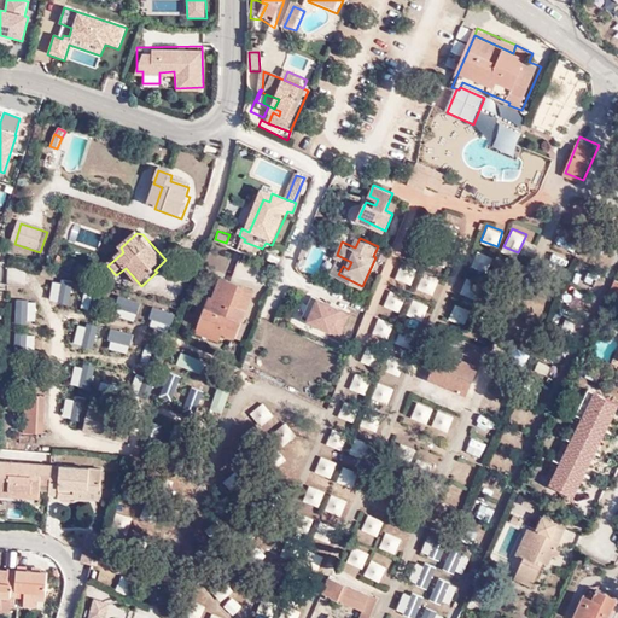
[(312,243),(308,242),(302,256),(305,258),(312,243)]
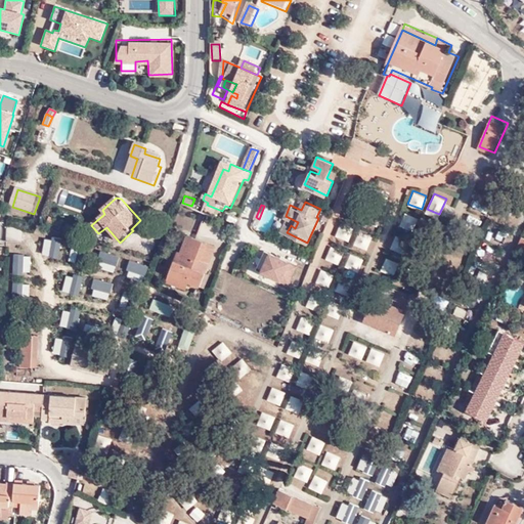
[(404,211),(399,224),(411,229),(418,216),(404,211)]
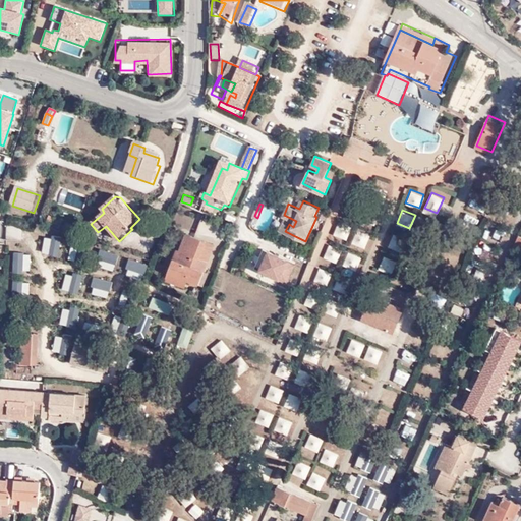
[(334,234),(347,238),(350,224),(337,221),(334,234)]
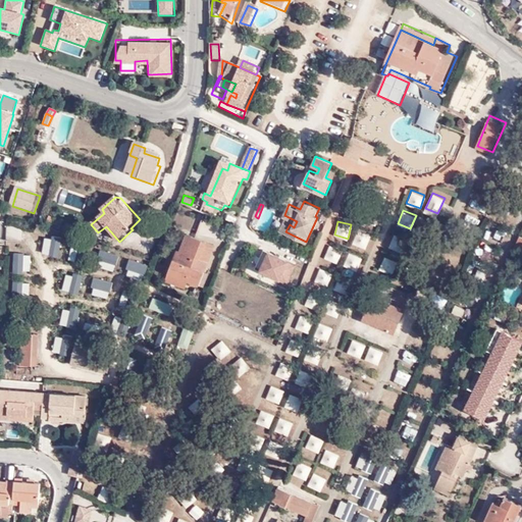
[(281,229),(285,231),(290,224),(284,222),(281,229)]
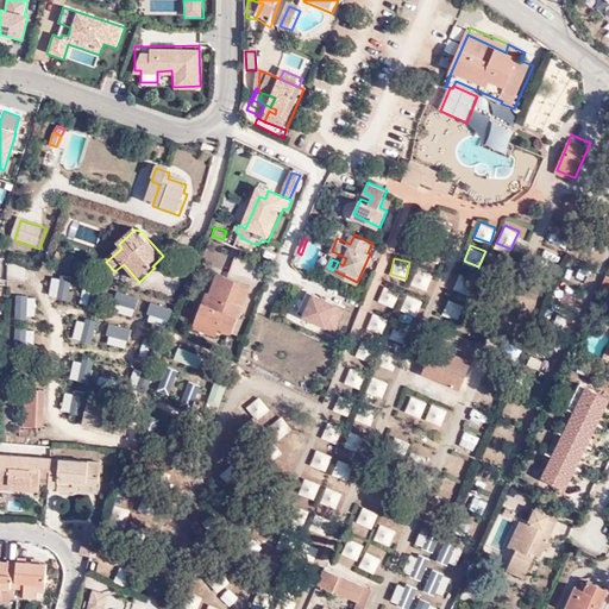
[(426,289),(432,274),(416,267),(410,283),(426,289)]
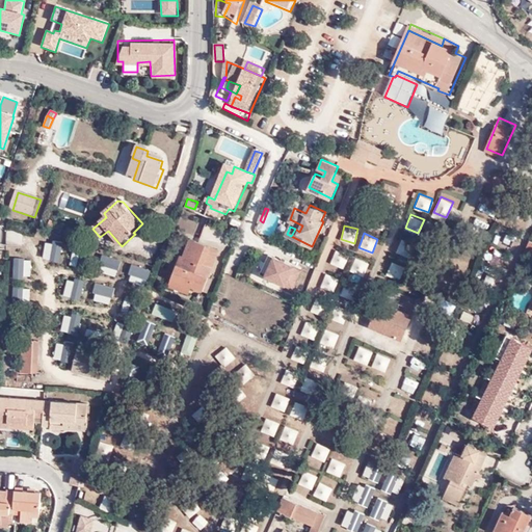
[(401,236),(395,250),(408,256),(415,242),(401,236)]
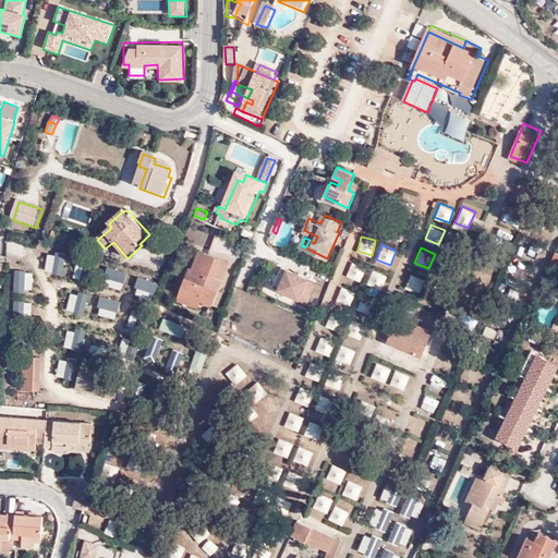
[(63,270),(64,251),(46,251),(46,270),(63,270)]
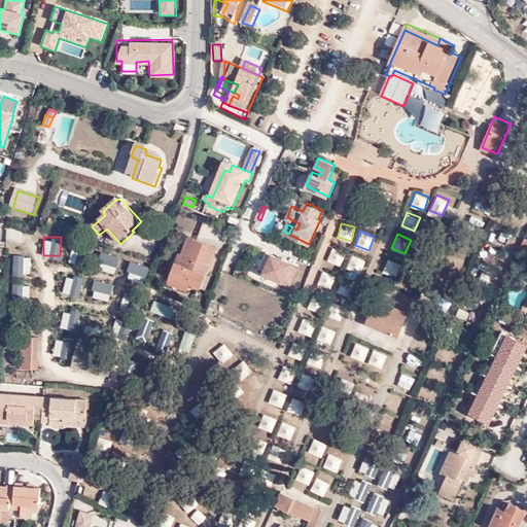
[(186,259),(196,239),(189,237),(181,257),(186,259)]
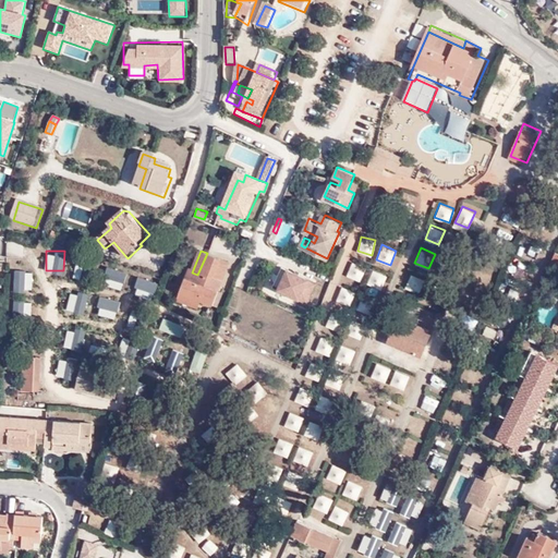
[(231,264),(207,253),(197,275),(192,273),(189,270),(180,291),(199,299),(218,306),(223,291),(220,289),(231,264)]
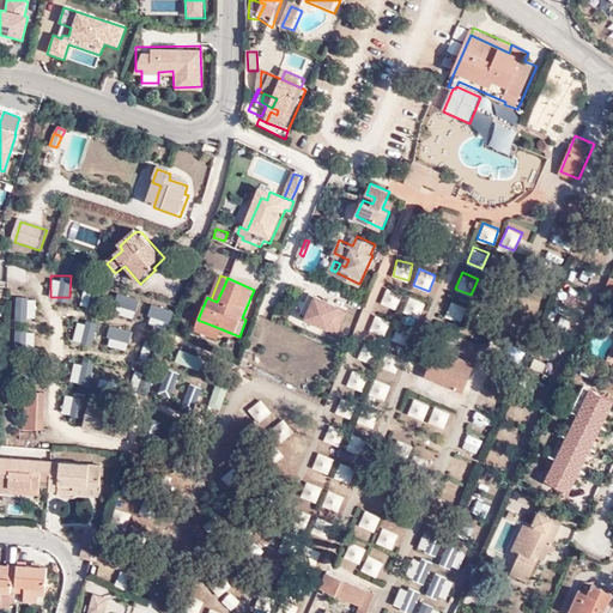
[(380,302),(395,308),(402,292),(387,286),(380,302)]
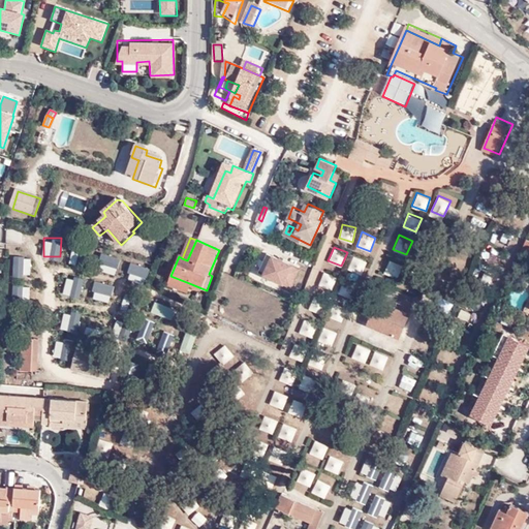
[(69,262),(84,263),(85,249),(70,248),(69,262)]
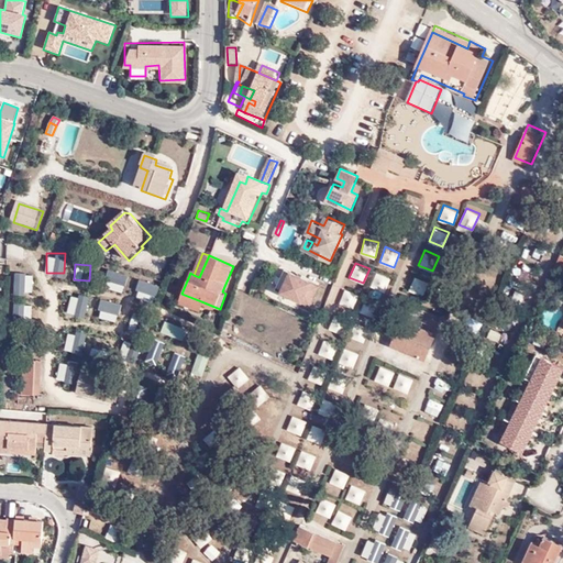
[(122,290),(129,272),(110,266),(103,285),(122,290)]
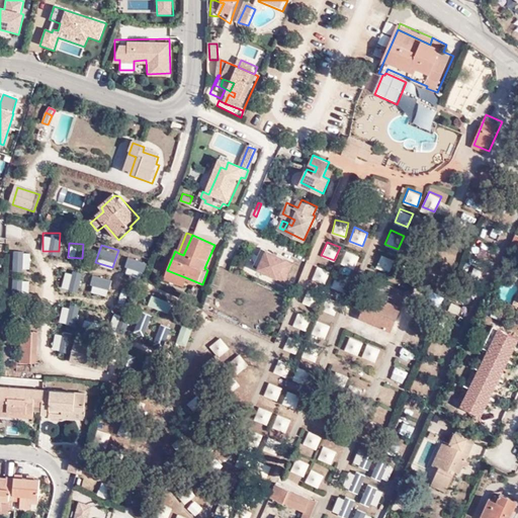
[(286,278),(294,257),(262,245),(254,267),(286,278)]
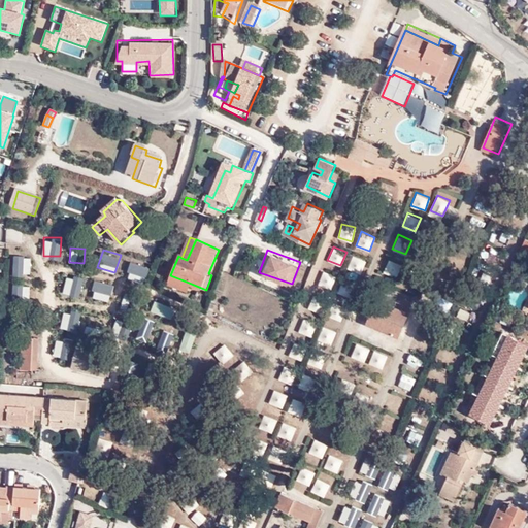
[(12,272),(30,272),(30,254),(12,254),(12,272)]
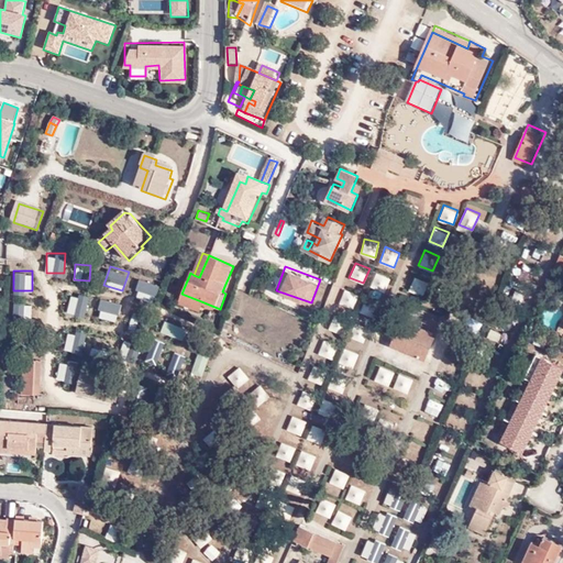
[(370,285),(384,290),(390,276),(376,271),(370,285)]
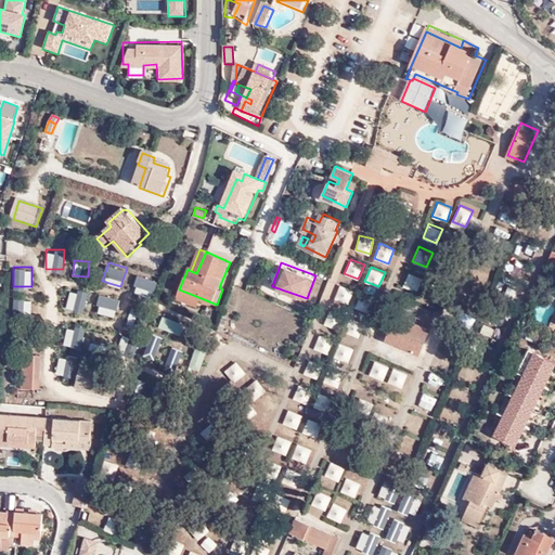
[(402,285),(416,291),(422,276),(409,270),(402,285)]
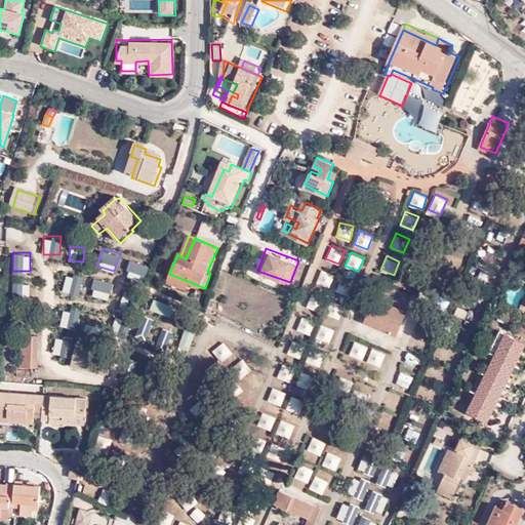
[(130,258),(126,273),(145,278),(149,264),(130,258)]
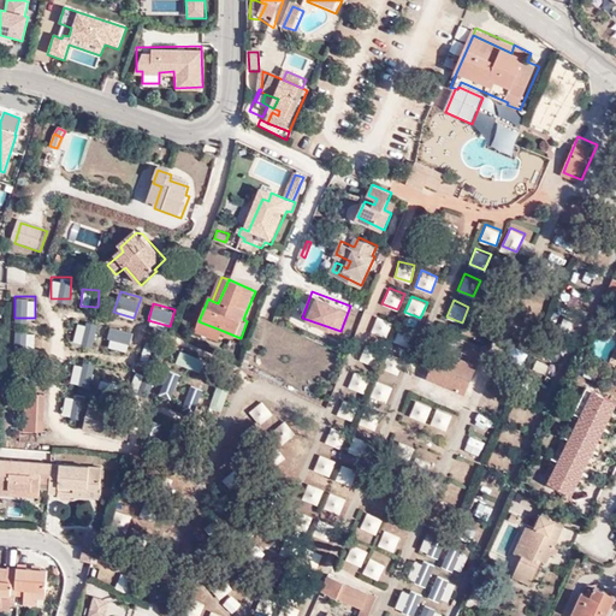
[(386,336),(392,320),(377,314),(371,331),(386,336)]
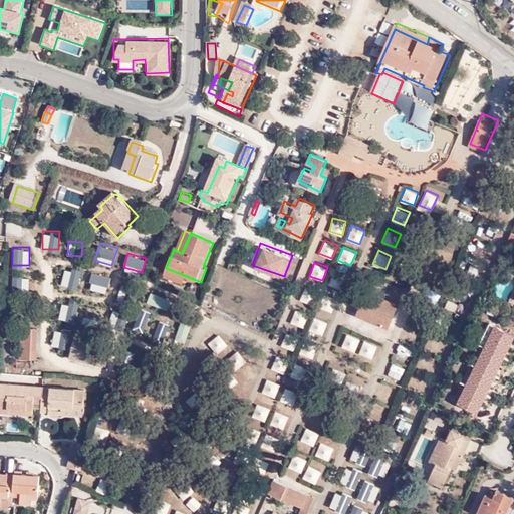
[(182,282),(184,275),(166,268),(163,274),(182,282)]
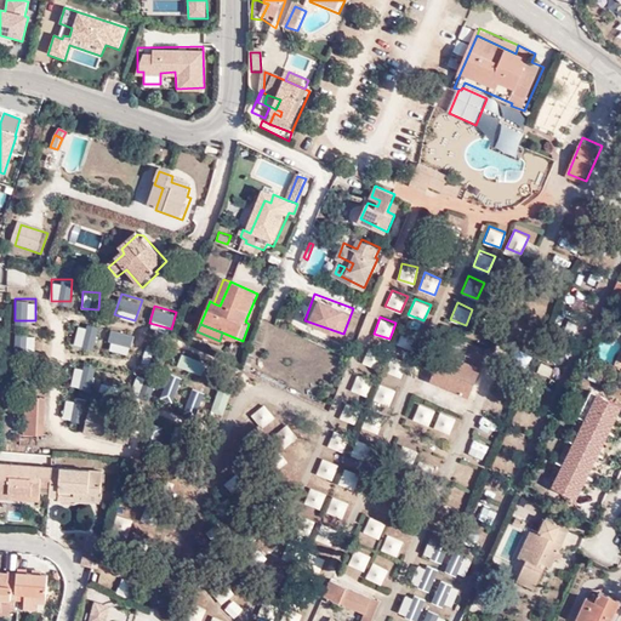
[(110,326),(107,347),(129,352),(134,331),(110,326)]
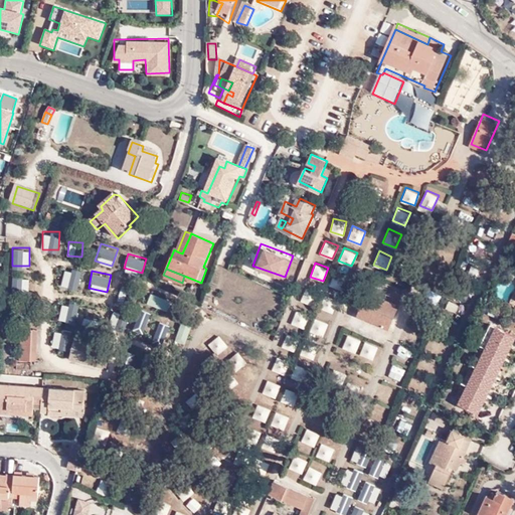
[(334,271),(329,285),(342,289),(346,276),(334,271)]
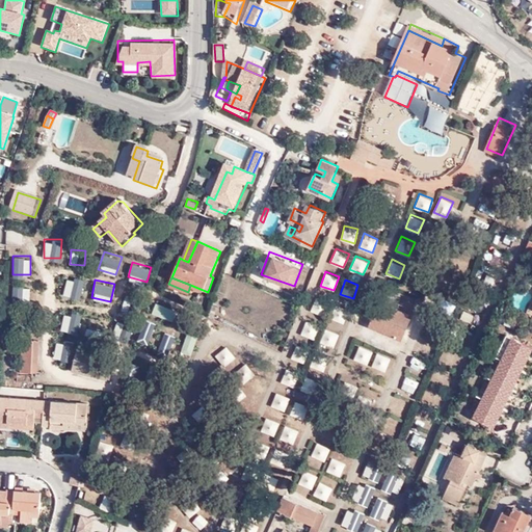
[(30,296),(30,284),(12,284),(12,295),(30,296)]
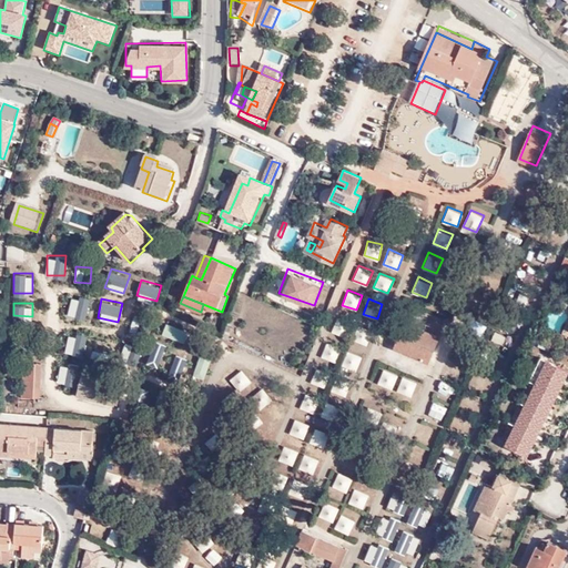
[(137,331),(140,315),(132,313),(129,328),(137,331)]
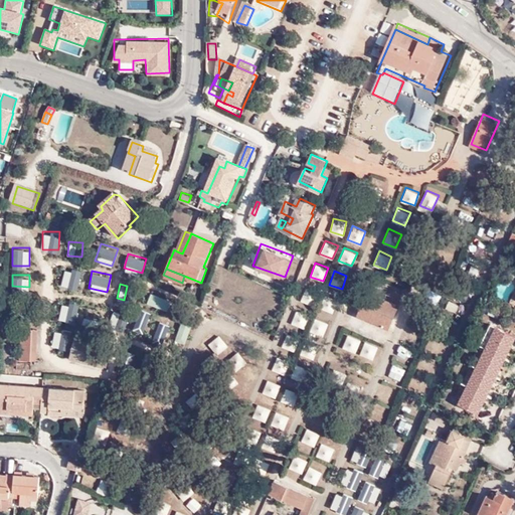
[(313,305),(318,291),(306,286),(300,300),(313,305)]
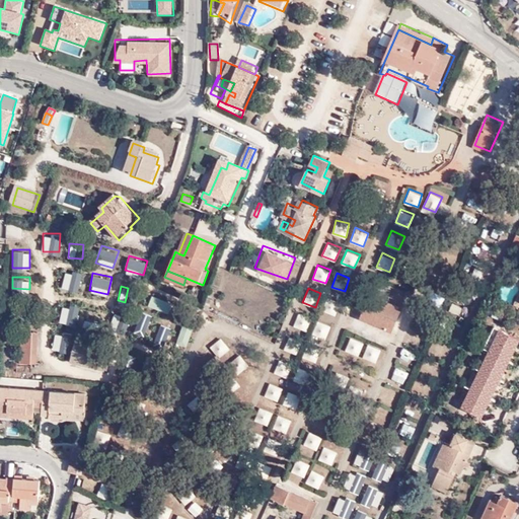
[(401,308),(369,294),(360,318),(391,332),(401,308)]
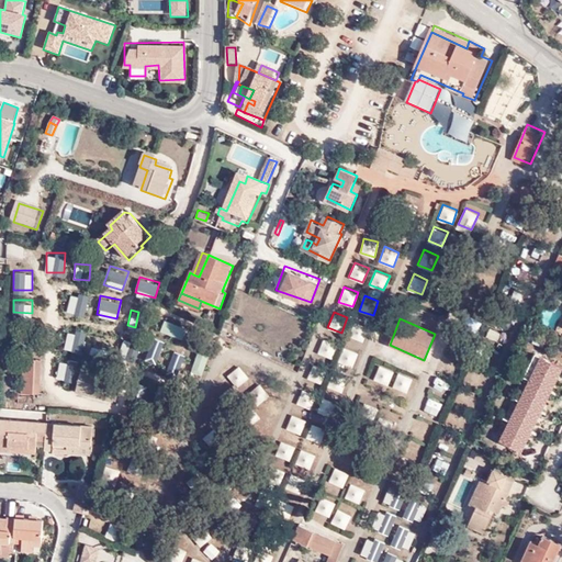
[(167,339),(170,324),(156,321),(152,336),(167,339)]
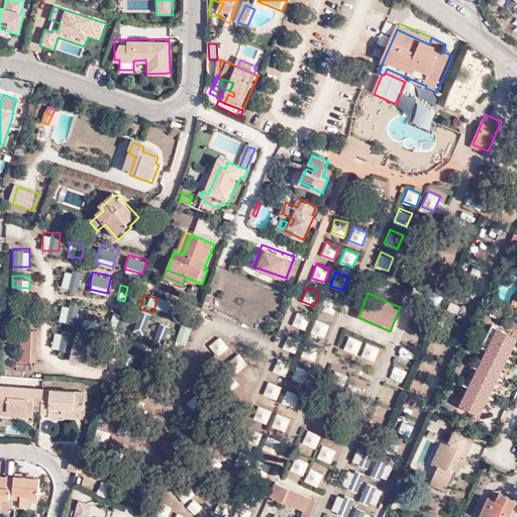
[(333,313),(339,300),(328,295),(322,309),(333,313)]
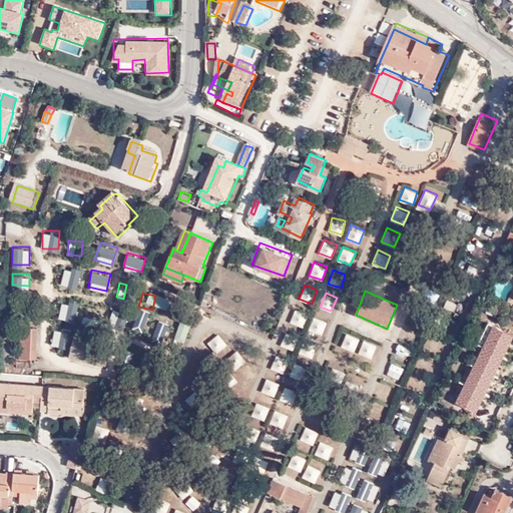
[(158,310),(171,312),(174,298),(160,296),(158,310)]
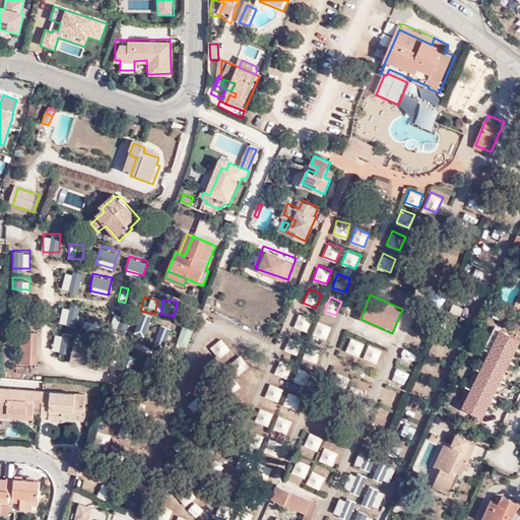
[(294,326),(308,330),(312,316),(298,312),(294,326)]
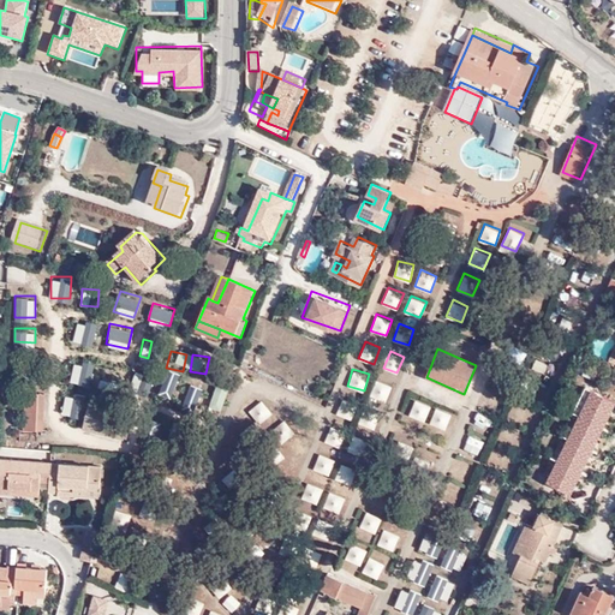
[(210,387),(225,395),(233,380),(218,371),(210,387)]
